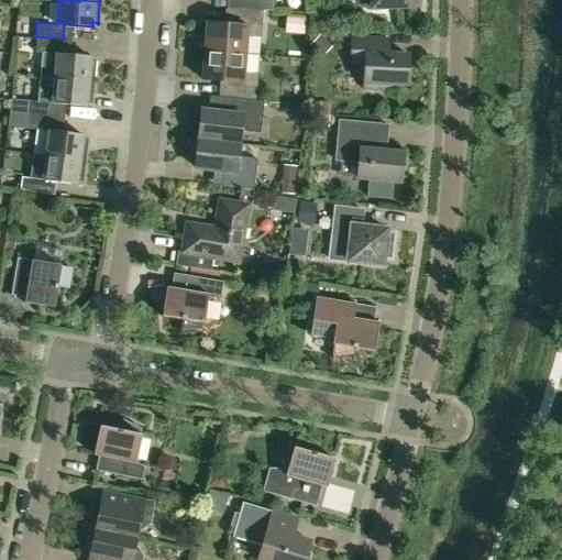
[(239,0),(240,7),(262,8),(272,9),(271,0),(239,0)]
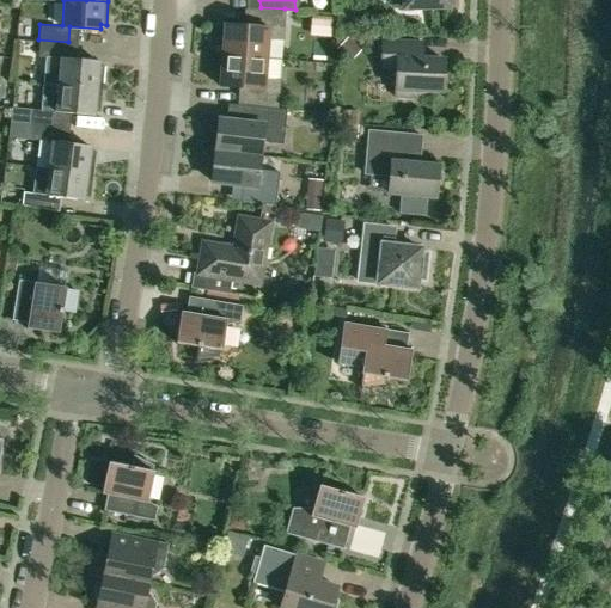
[(224,22),(221,53),(266,56),(268,37),(282,37),(285,8),(261,7),(252,7),(251,24),(224,22)]
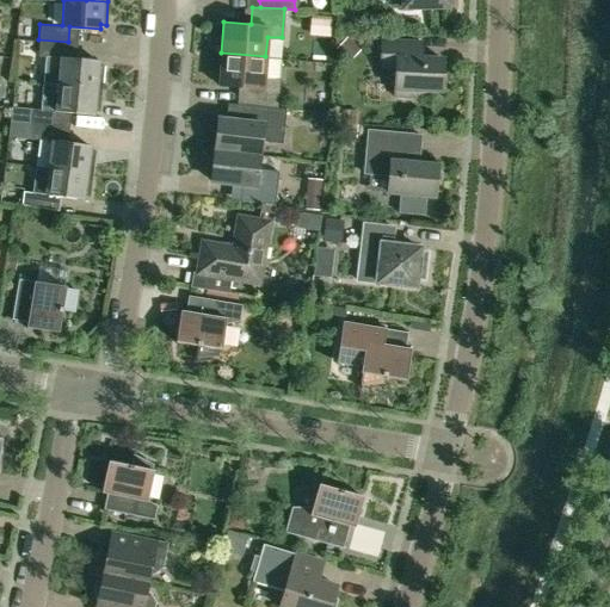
[(337,12),(337,22),(356,23),(356,13),(337,12)]
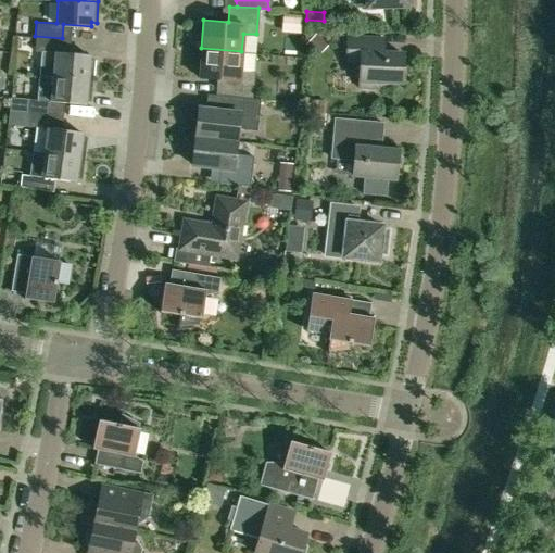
[(305,41),(304,42),(316,53),(326,44),(316,34),(314,33),(305,41)]
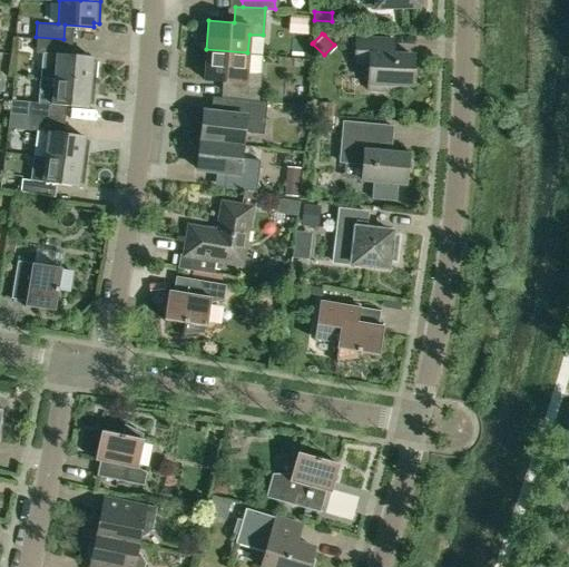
[(355,36),(354,61),(368,61),(366,88),(388,89),(388,82),(411,84),(413,54),(384,52),(385,37),(355,36)]
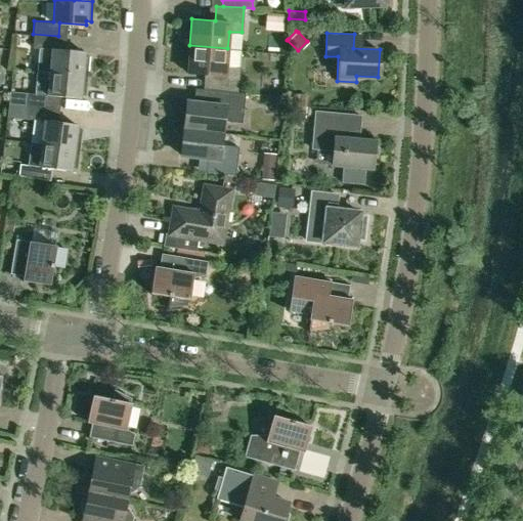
[(33,34),(32,46),(39,47),(37,70),(49,71),(87,75),(89,54),(84,54),(84,51),(58,48),(58,36),(33,34)]
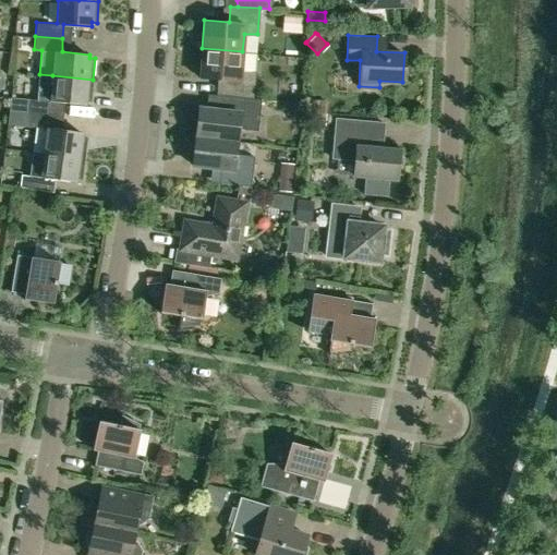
[(202,48),(200,76),(225,79),(223,94),(230,95),(253,97),(255,71),(254,71),(255,52),(242,51),(202,48)]
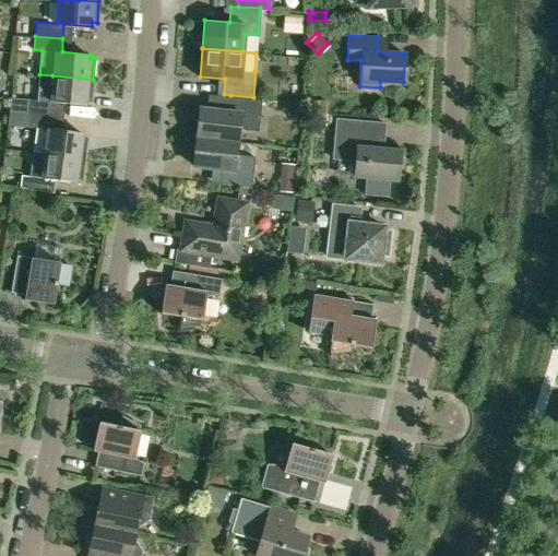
[(30,98),(28,111),(56,115),(57,101),(85,104),(85,101),(91,101),(93,80),(52,75),(39,74),(37,98),(30,98)]
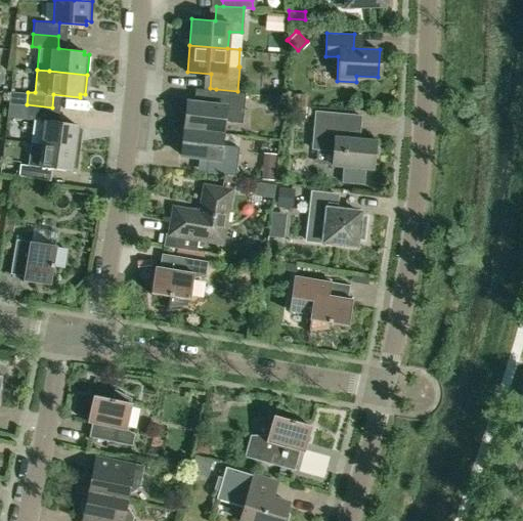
[(186,100),(183,127),(222,132),(223,120),(242,122),(245,92),(237,91),(216,89),(214,104),(186,100)]
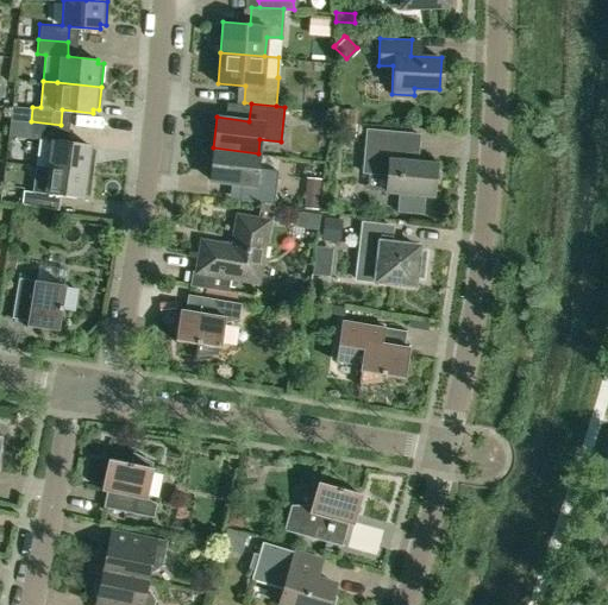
[(330,106),(328,120),(355,123),(356,108),(330,106)]
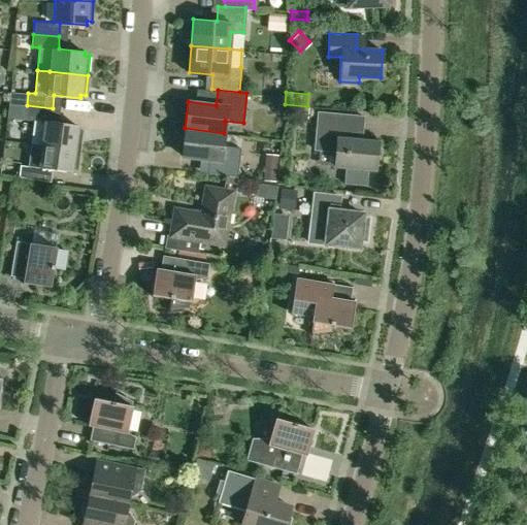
[(285,104),(284,115),(306,117),(307,106),(285,104)]
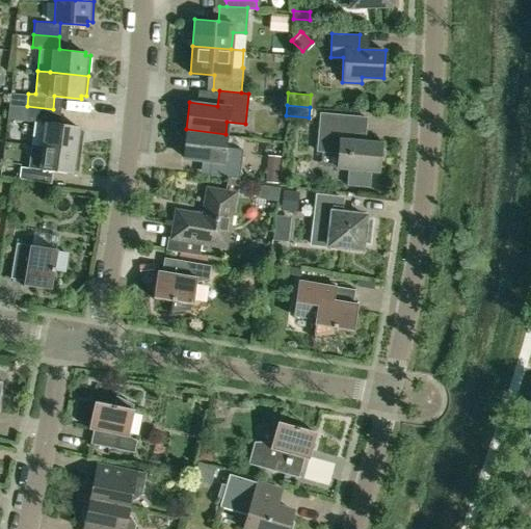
[(27,106),(25,120),(33,121),(30,143),(42,144),(80,150),(82,129),(78,129),(78,126),(51,122),(53,109),(27,106)]
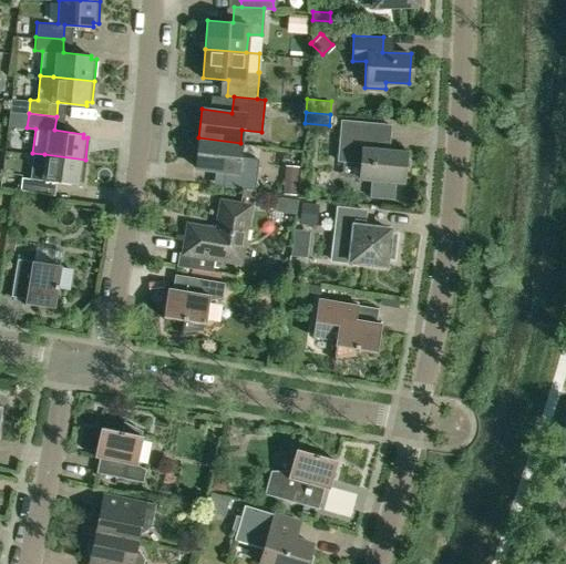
[(340,119),(337,160),(360,162),(359,177),(402,181),(403,170),(408,167),(409,159),(404,156),(404,152),(388,150),(390,124),(340,119)]
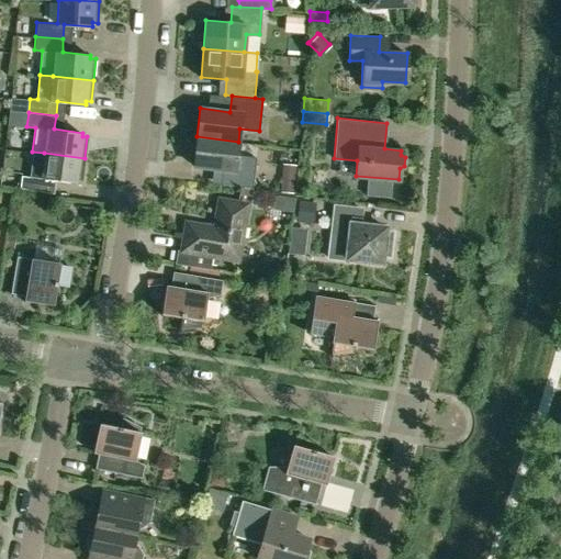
[(197,136),(193,165),(223,168),(222,183),(253,187),(256,156),(236,154),(238,142),(197,136)]
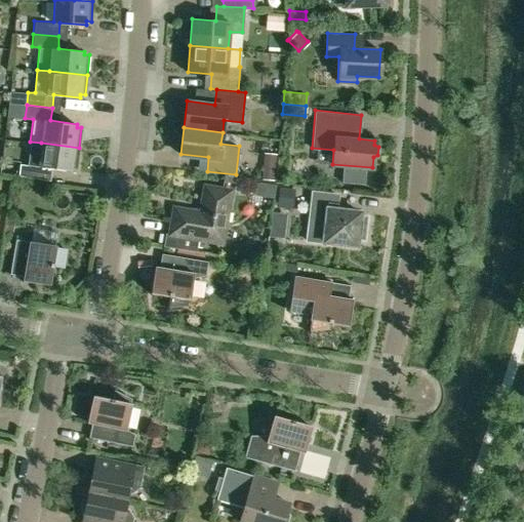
[(19,163),(17,174),(43,178),(45,166),(71,170),(71,166),(76,167),(79,148),(41,143),(30,142),(28,164),(19,163)]
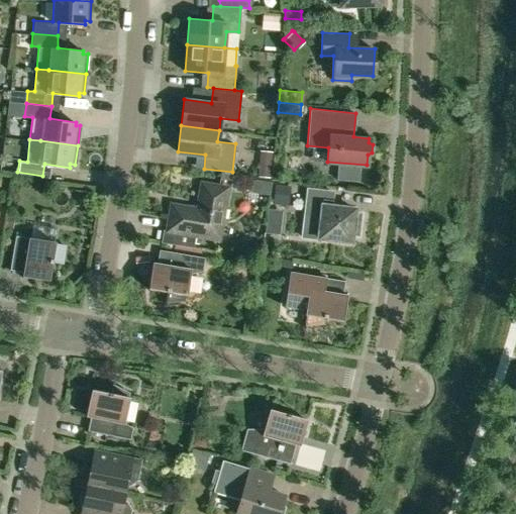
[(258,166),(256,175),(269,176),(270,167),(258,166)]
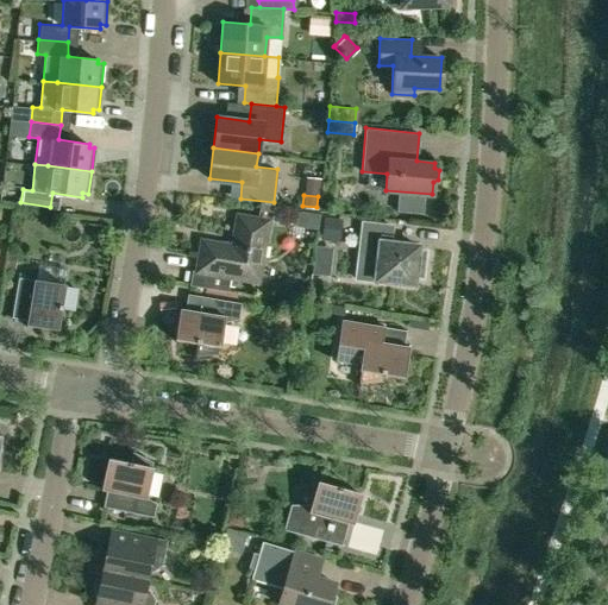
[(201,239),(196,270),(257,281),(268,219),(237,214),(232,245),(201,239)]
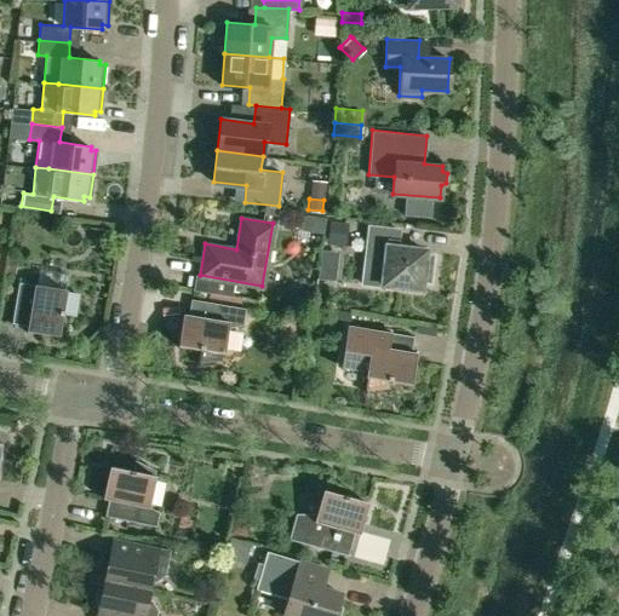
[(328,219),(327,242),(343,243),(345,222),(328,219)]
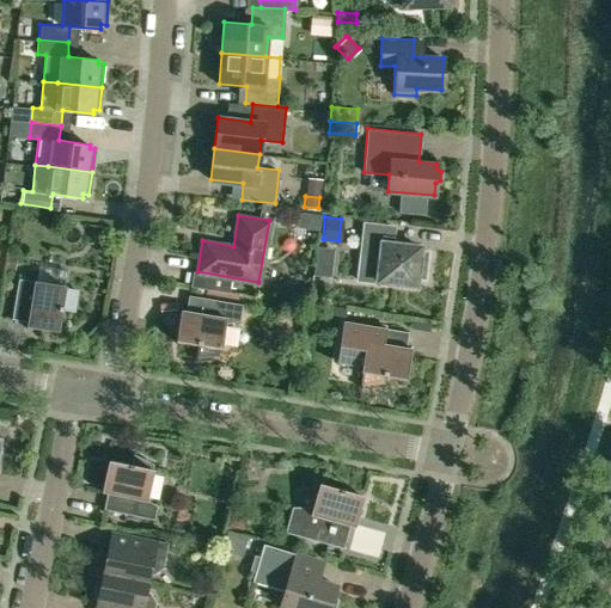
[(364,222),(356,278),(376,281),(415,284),(416,277),(425,278),(428,250),(420,249),(420,246),(391,243),(393,226),(364,222)]
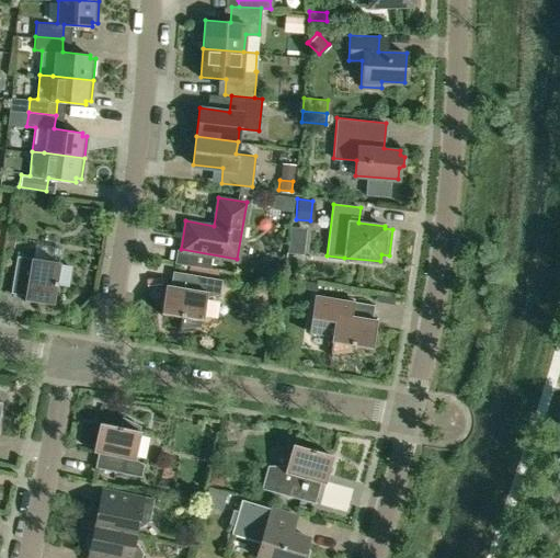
[(7,231),(4,245),(12,247),(15,232),(7,231)]
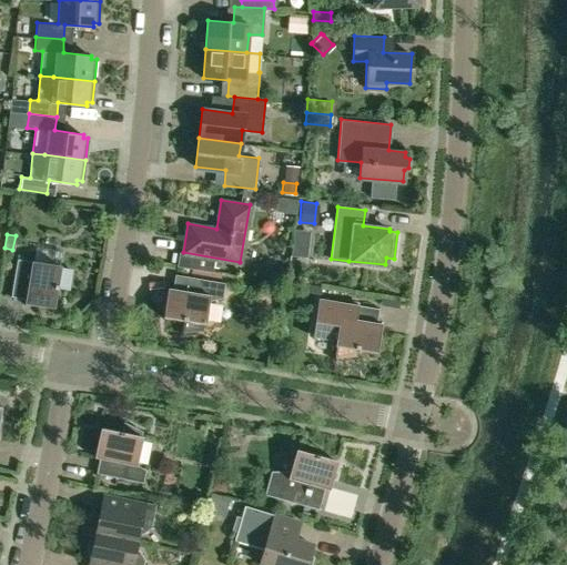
[(17,258),(10,295),(24,298),(23,303),(53,308),(57,286),(66,289),(69,268),(60,265),(17,258)]
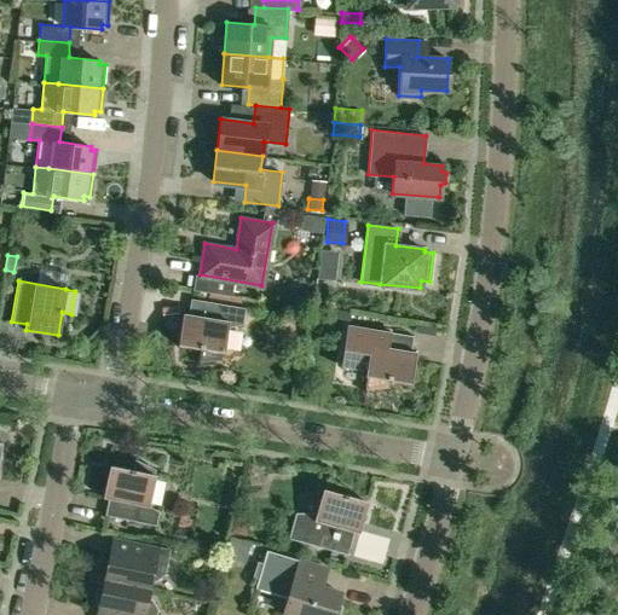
[(223,353),(227,324),(241,321),(243,306),(220,302),(190,297),(188,313),(182,313),(177,344),(200,348),(197,361),(220,359),(221,352),(223,353)]
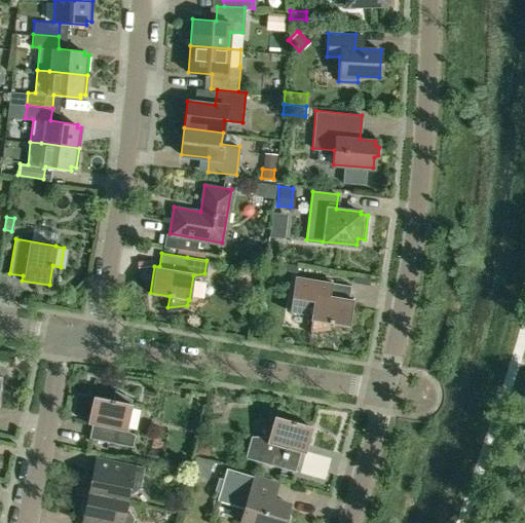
[(275,267),(296,271),(297,263),(276,259),(275,267)]
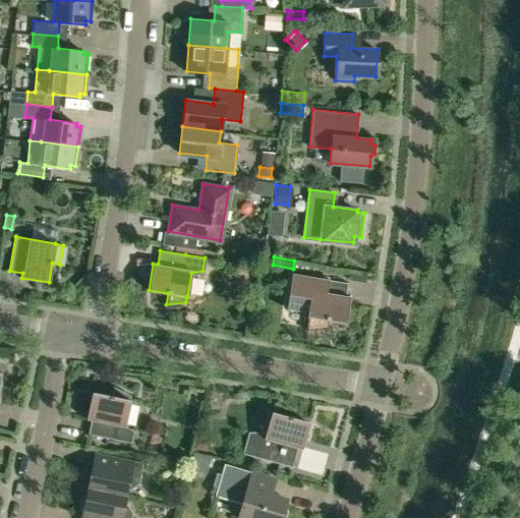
[(345,295),(347,282),(302,274),(291,273),(286,307),(306,311),(306,317),(307,317),(305,327),(326,326),(327,320),(345,323),(350,296),(345,295)]
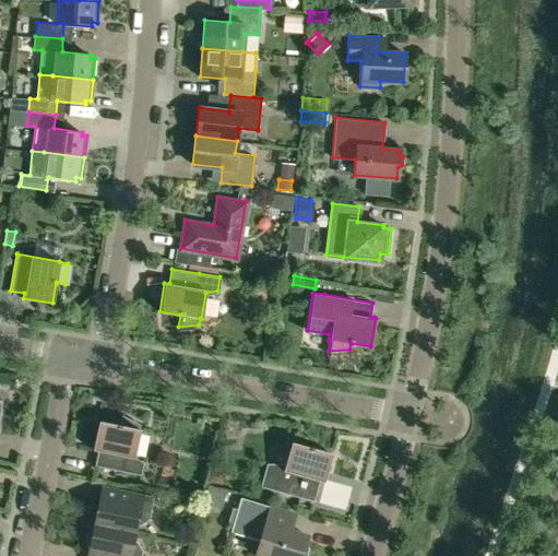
[(145,461),(137,457),(142,429),(141,428),(142,423),(122,414),(120,425),(101,421),(94,449),(99,450),(96,464),(142,474),(145,461)]
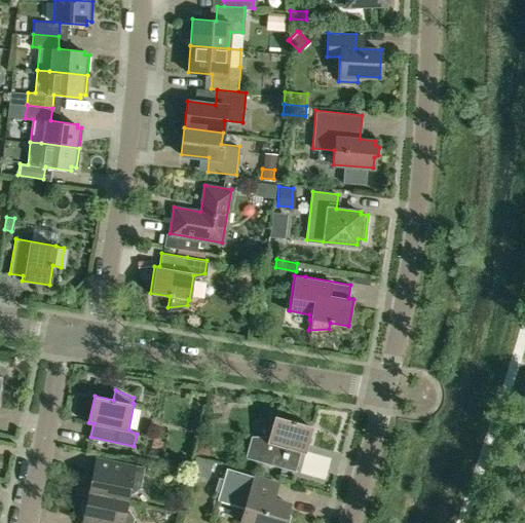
[(247,456),(297,471),(302,451),(306,452),(313,426),(295,421),(297,415),(279,405),(276,416),(275,415),(270,435),(252,435),(247,456)]
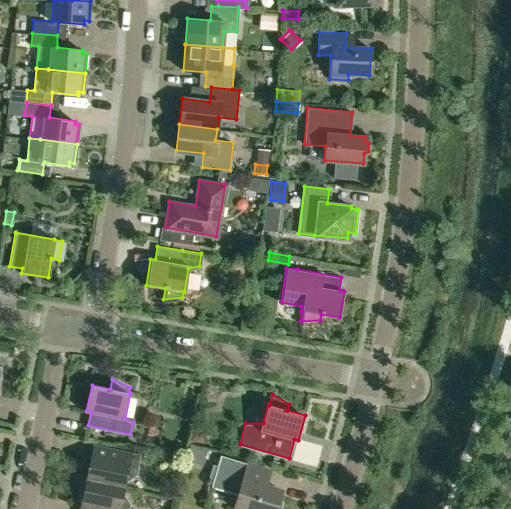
[(206,428),(193,426),(190,439),(203,442),(206,428)]
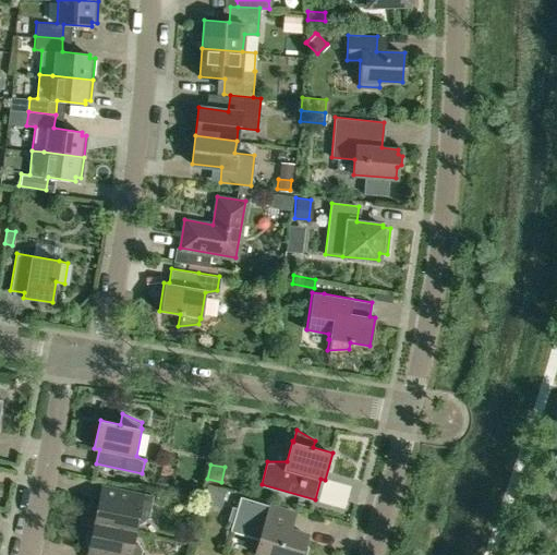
[(201,501),(213,505),(221,502),(226,487),(206,482),(201,501)]
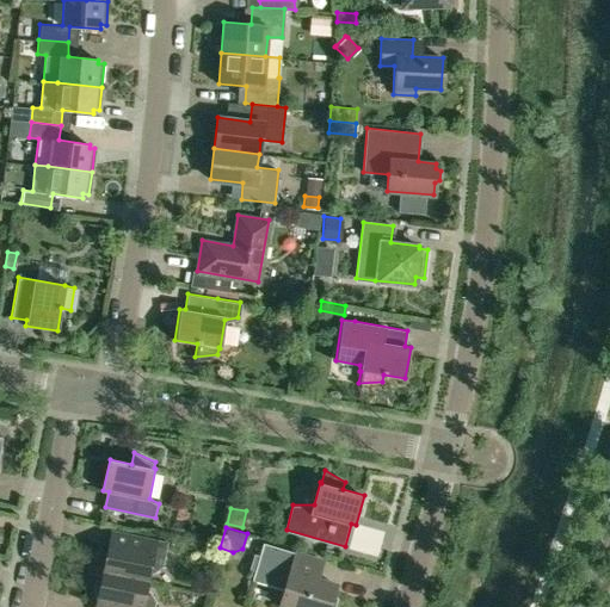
[(170,540),(114,528),(110,547),(105,550),(103,553),(103,558),(103,562),(106,567),(105,570),(149,580),(151,571),(155,573),(165,565),(170,540)]
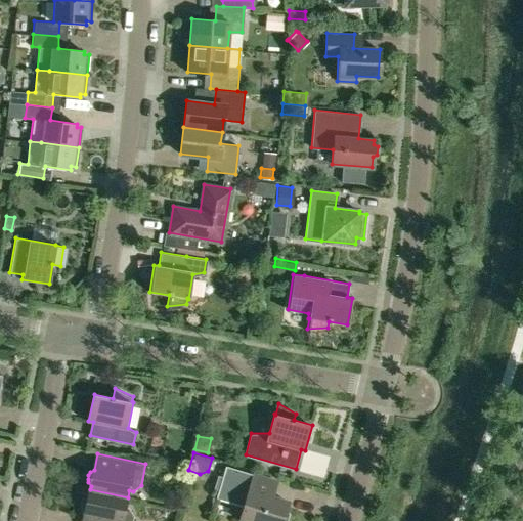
[(272,496),(269,491),(272,479),(227,465),(217,496),(245,506),(241,519),(247,520),(246,520),(288,520),(290,513),(287,509),(290,502),(272,496)]
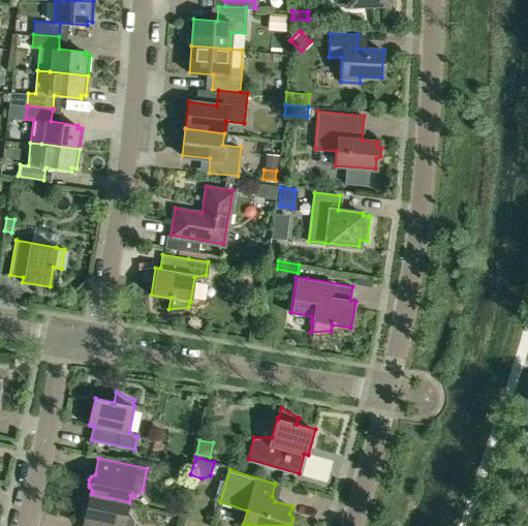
[(84,525),(134,525),(136,520),(131,511),(127,509),(129,502),(91,494),(90,498),(87,500),(84,503),(84,507),(85,511),(87,515),(84,525)]
